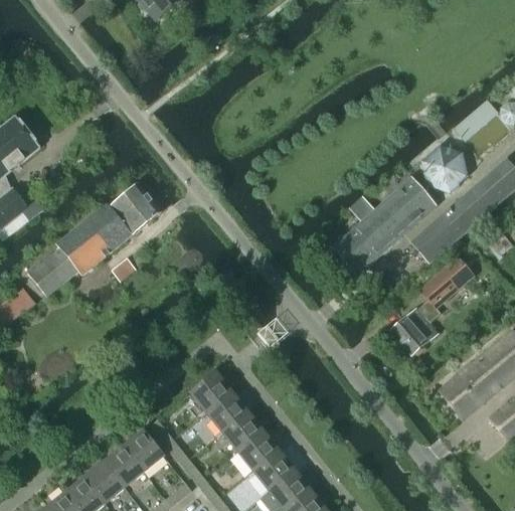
[(142,0),(156,16),(155,17),(156,18),(177,0),(142,0)]
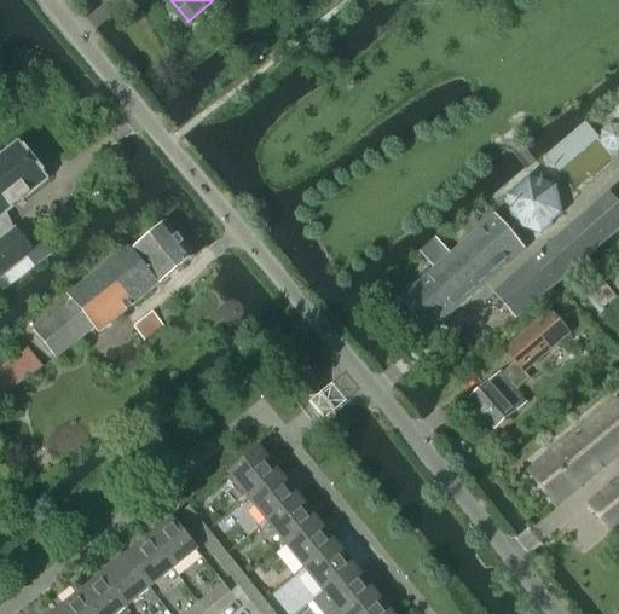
[(559,166),(596,133),(584,120),(547,152),(559,166)]
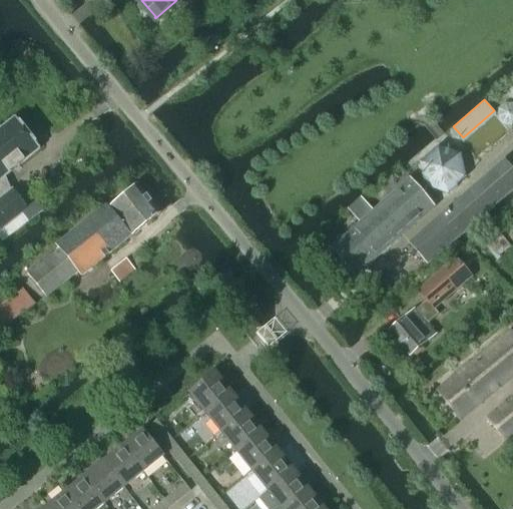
[(16,114),(0,126),(0,196),(0,197),(0,196),(0,236),(2,239),(29,217),(43,206),(36,198),(27,206),(12,187),(11,188),(4,173),(40,145),(38,142),(27,129),(16,114)]
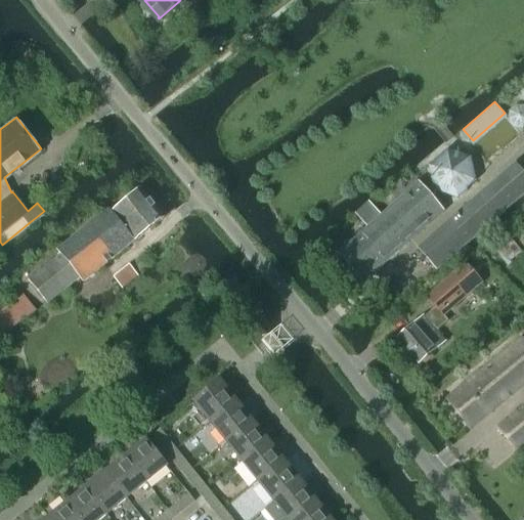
[(447,148),(429,164),(434,187),(456,195),(474,179),(469,156),(447,148)]
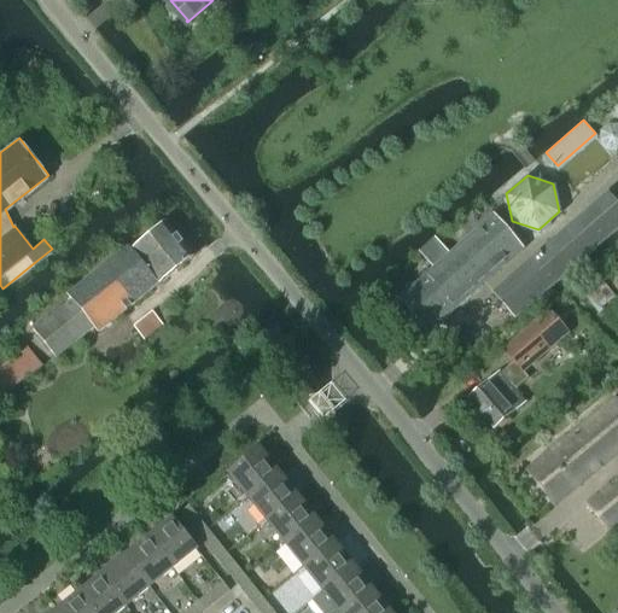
[(494,289),(516,314),(617,223),(617,196),(617,198),(608,188),(494,289)]
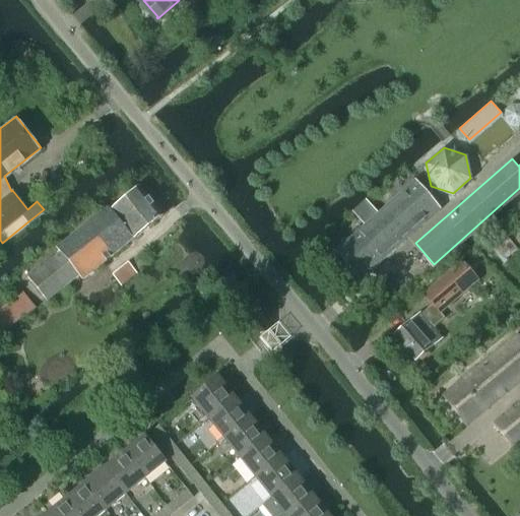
[(415,178),(378,210),(366,197),(353,208),(366,221),(336,247),(362,275),(441,206),(415,178)]
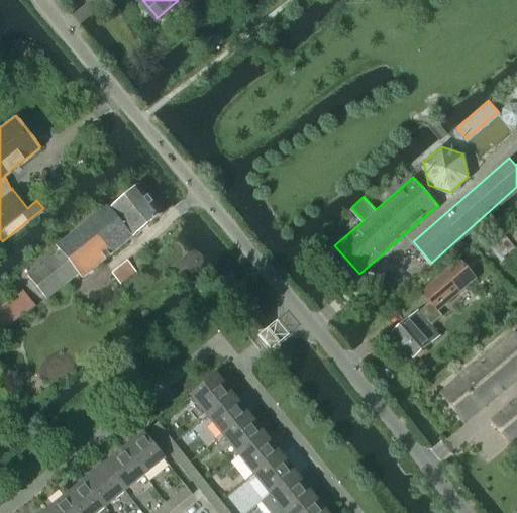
[(61,248),(29,274),(46,295),(78,271),(82,275),(161,212),(138,184),(110,206),(107,203),(57,243),(61,248)]
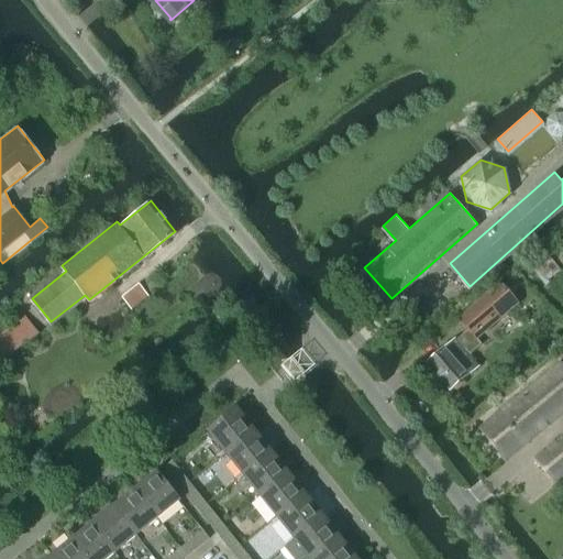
[(138,280),(120,293),(130,305),(147,292),(138,280)]
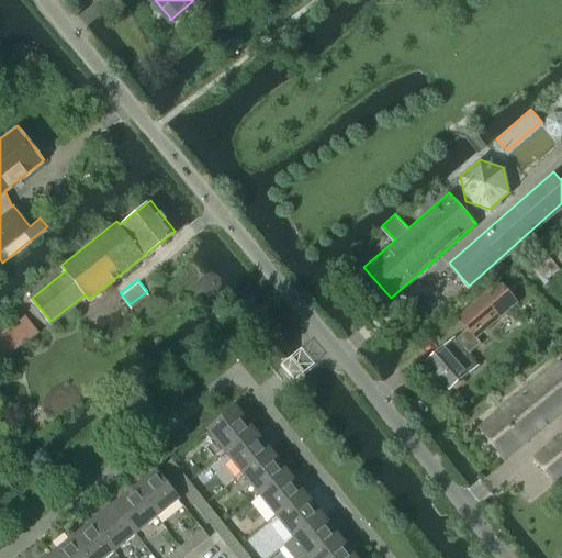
[(498,279),(458,314),(468,325),(475,335),(516,301),(498,279)]
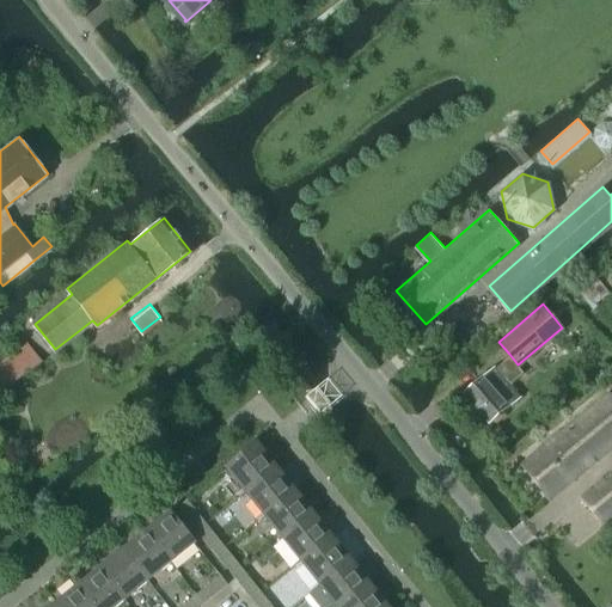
[(0,360),(0,391),(41,359),(26,339),(0,360)]
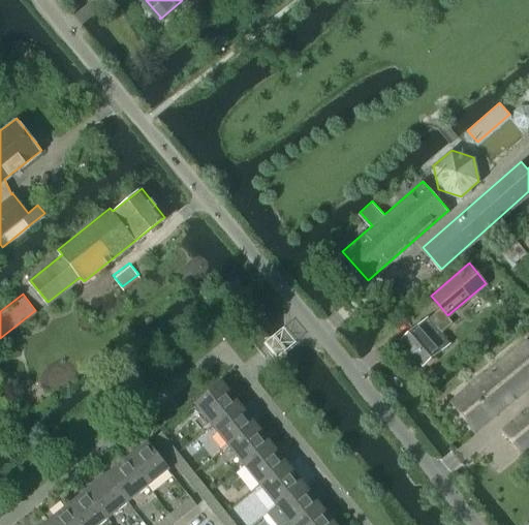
[(401,339),(423,365),(449,341),(441,331),(453,320),(447,315),(440,306),(428,316),(401,339)]
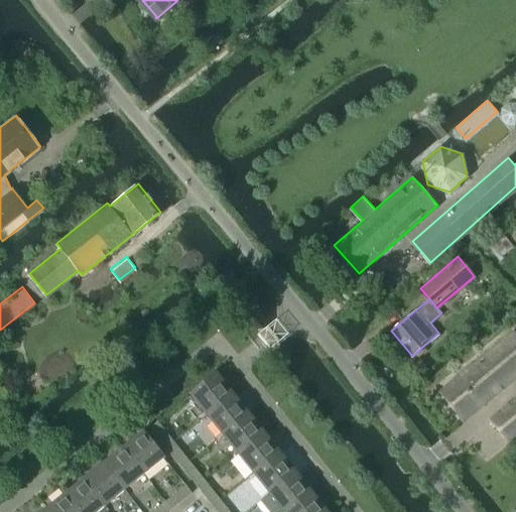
[(439,390),(462,419),(515,374),(515,332),(514,331),(439,390)]
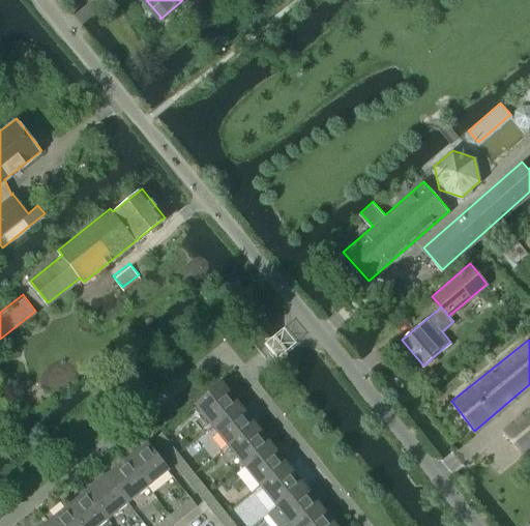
[(196,404),(212,424),(239,403),(223,382),(196,404)]
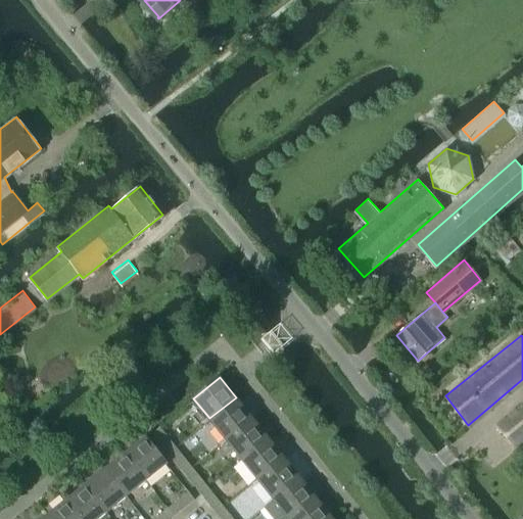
[(209,418),(225,438),(251,417),(236,397),(209,418)]
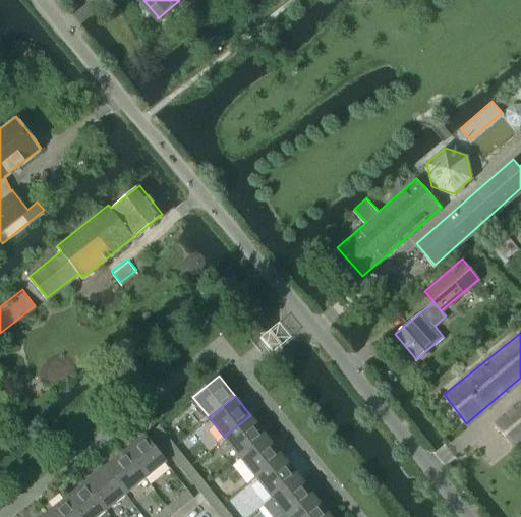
[(520,399),(494,421),(513,446),(520,439),(520,399)]
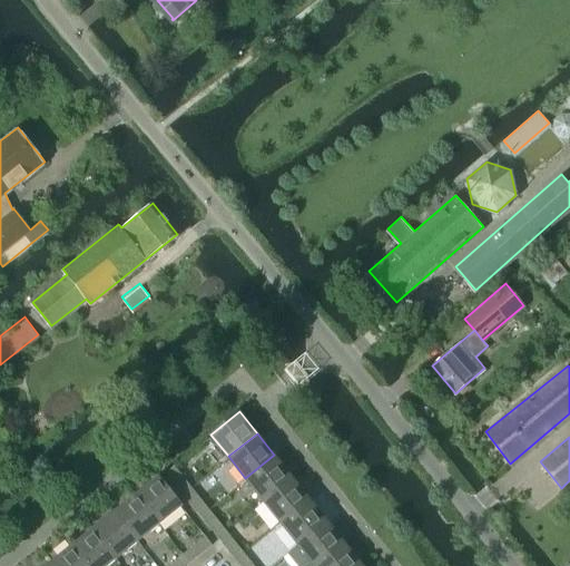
[(245,478),(263,499),(292,477),(274,455),(245,478)]
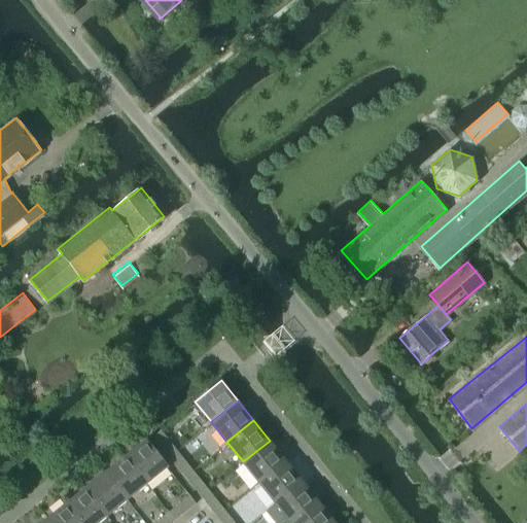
[(167,437),(160,442),(170,454),(177,449),(167,437)]
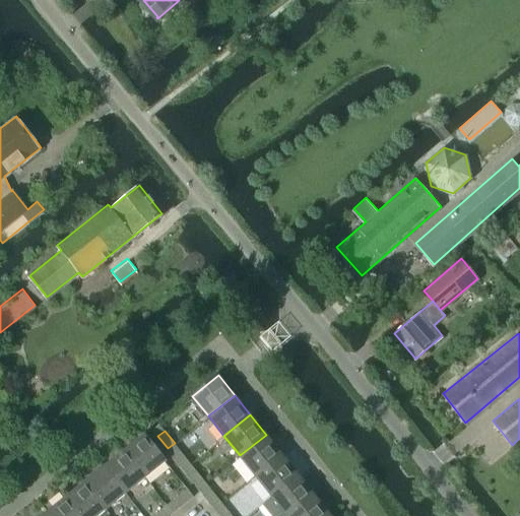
[(145,434),(125,450),(145,475),(166,459),(145,434)]
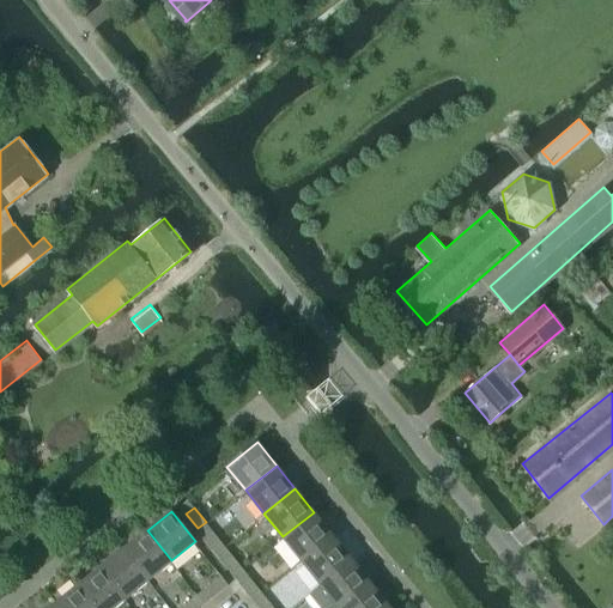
[(283,536),(301,559),(332,535),(314,512),(283,536)]
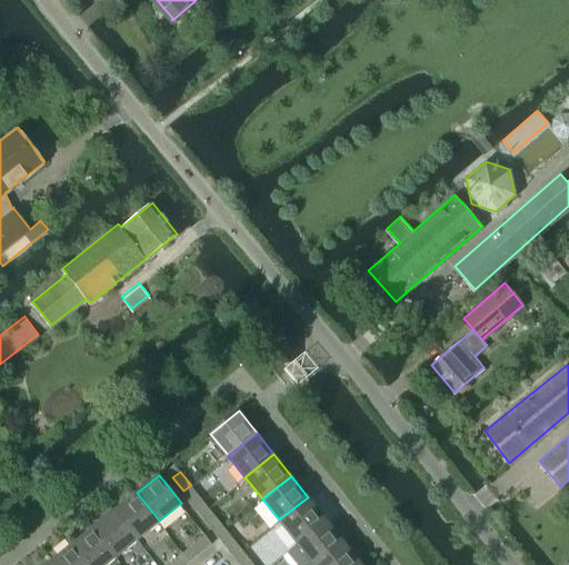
[(137,493),(116,509),(138,538),(159,521),(137,493)]
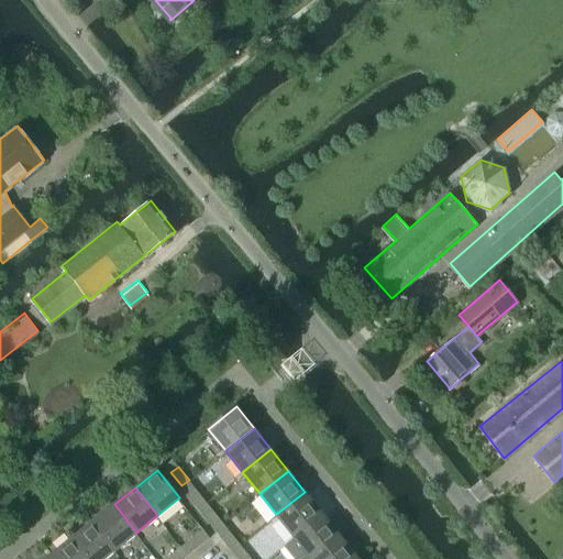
[(196,488),(187,494),(198,507),(206,501),(196,488)]
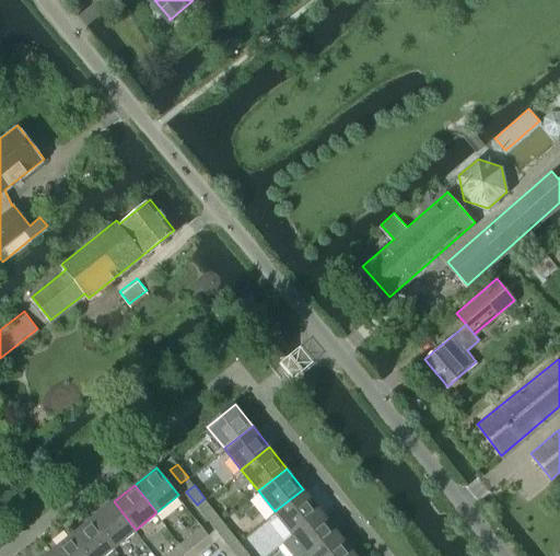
[(275,511),(292,533),(319,511),(303,489),(275,511)]
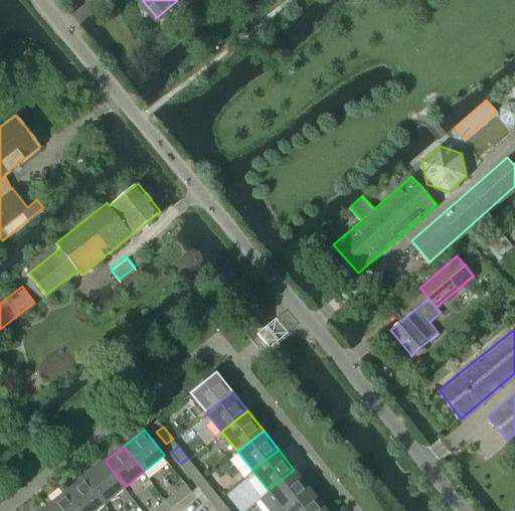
[(105,461),(84,477),(105,502),(125,487),(105,461)]
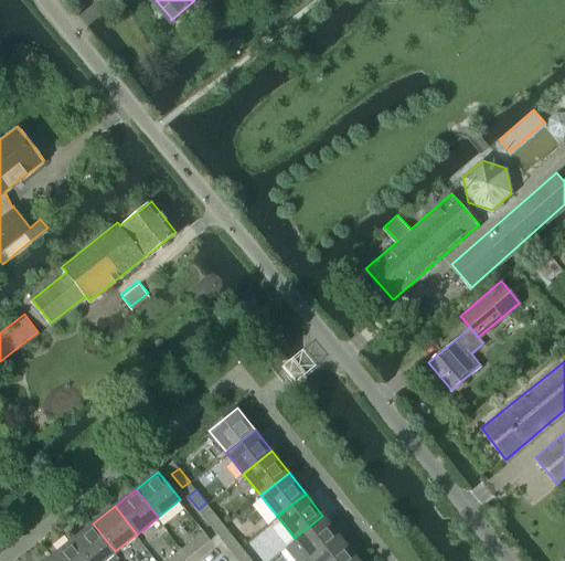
[(213,510),(205,517),(216,530),(224,524),(213,510)]
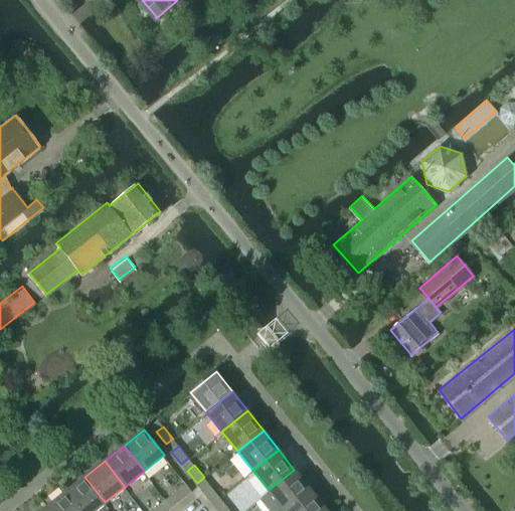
[(269,490),(284,509),(310,489),(294,470),(269,490)]
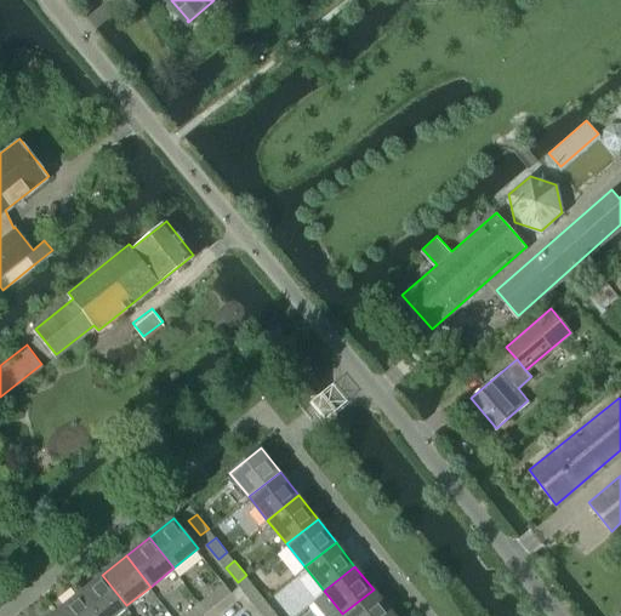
[(102,575),(79,593),(96,615),(113,615),(126,605),(102,575)]
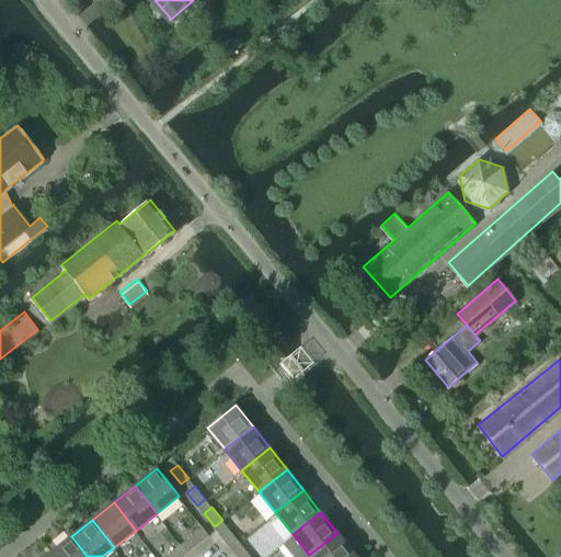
[(203,525),(189,536),(195,544),(208,534),(203,525)]
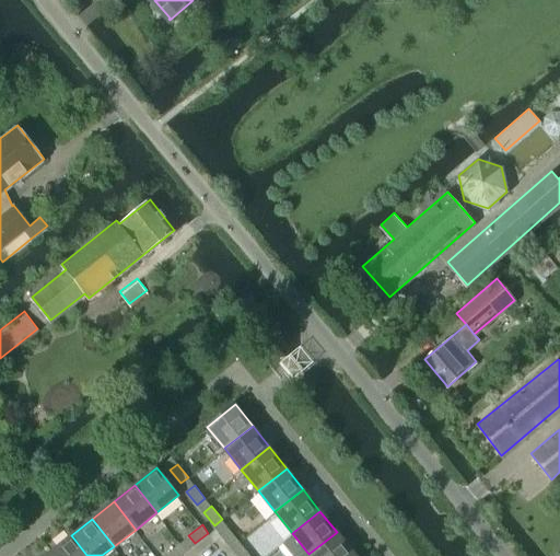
[(228,528),(220,533),(231,546),(238,541),(228,528)]
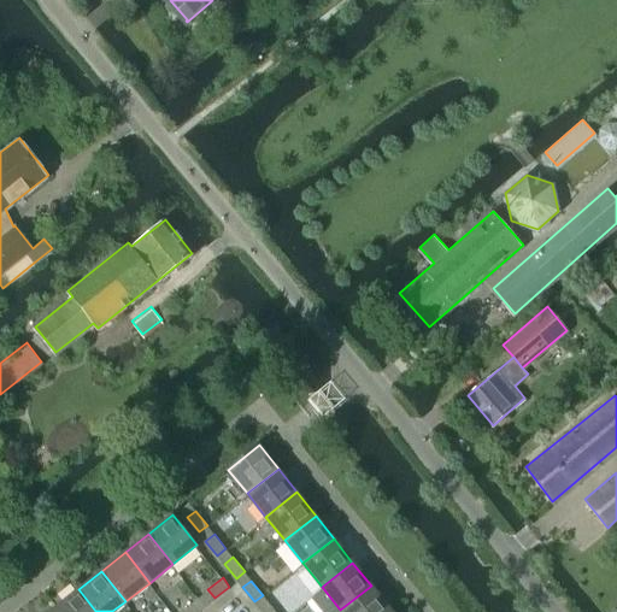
[(340,610),(341,611),(385,611),(389,608),(371,586),(340,610)]
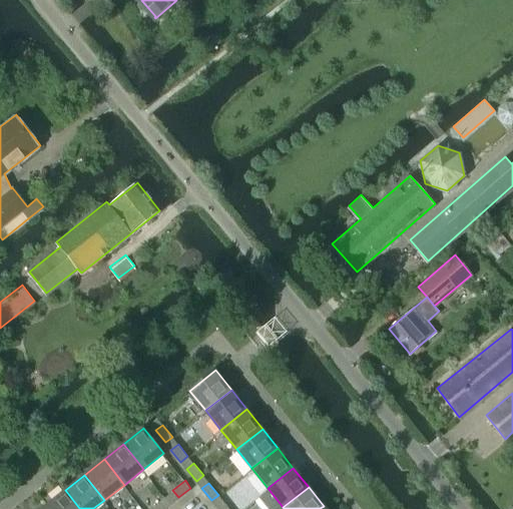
[(79,508),(65,490),(45,505),(48,508),(79,508)]
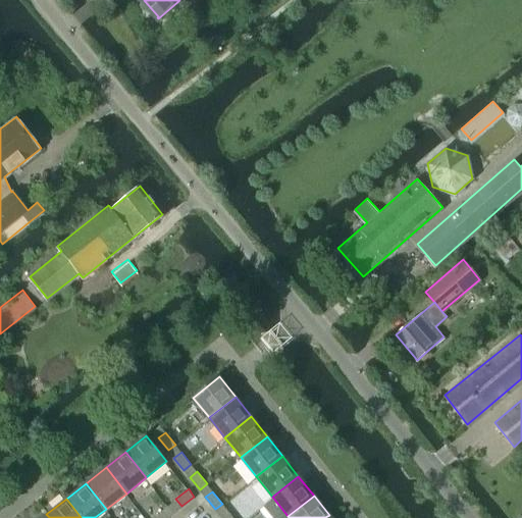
[(168,505),(155,515),(157,517),(166,517),(168,516),(173,512),(168,505)]
